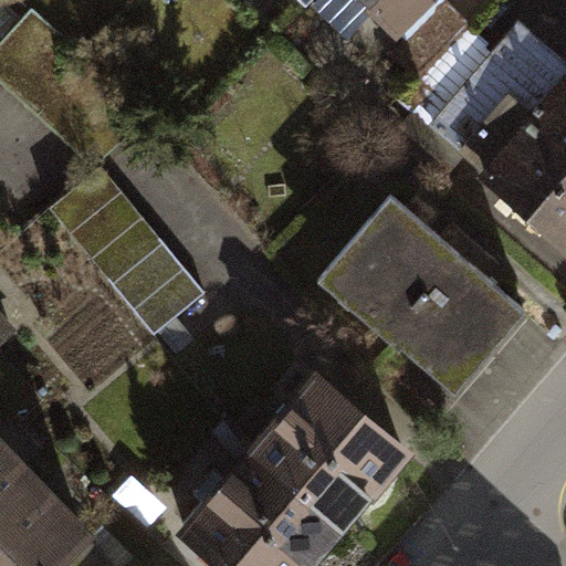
[(366,0),(408,40),(392,55),(417,79),(471,23),(447,0),(366,0)]
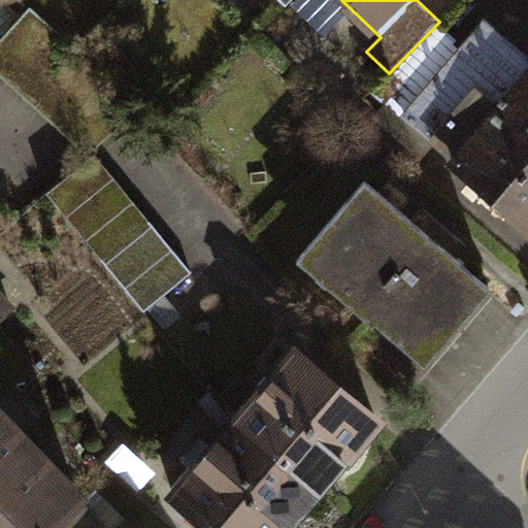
[(0,42),(0,75),(90,158),(95,154),(139,112),(93,64),(78,51),(31,8),(0,42)]
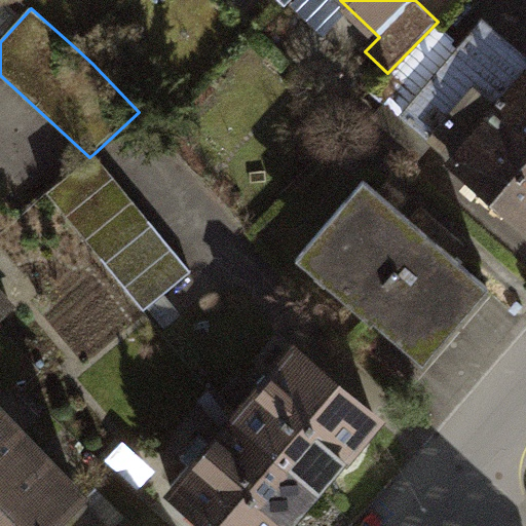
[(431,144),(525,225),(525,59),(484,23),(402,117),(386,104),(365,128),(411,167),(431,144)]
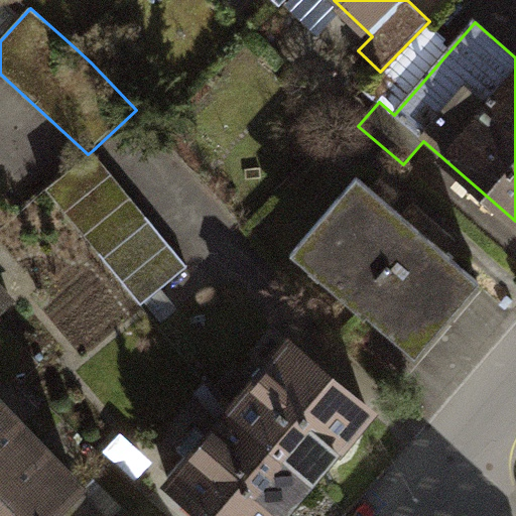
[(142,304),(188,266),(93,150),(88,154),(45,188),(142,304)]
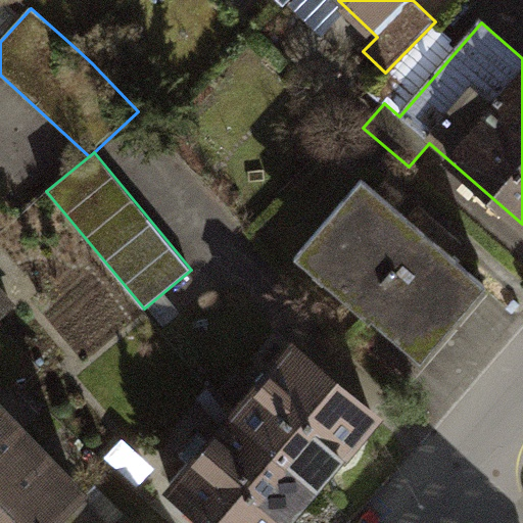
[(362,180),(306,246),(382,310),(373,321),(422,362),(487,284),(362,180)]
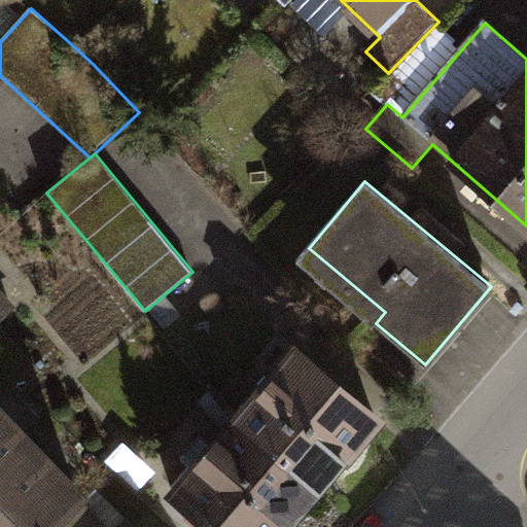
[(0,320),(14,308),(0,292),(0,320)]
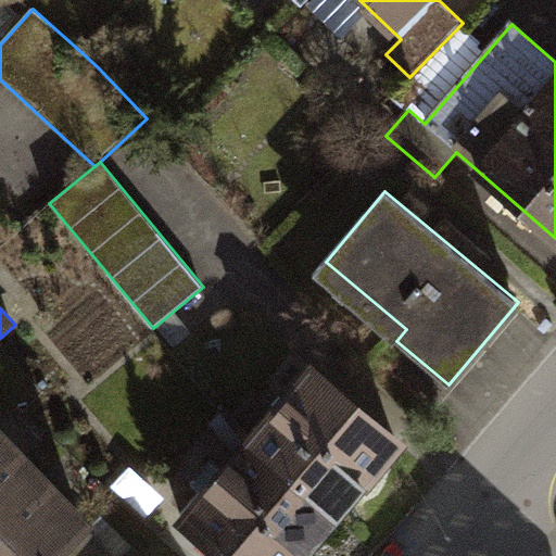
[(333,518),(400,443),(315,370),(250,445),(333,518)]
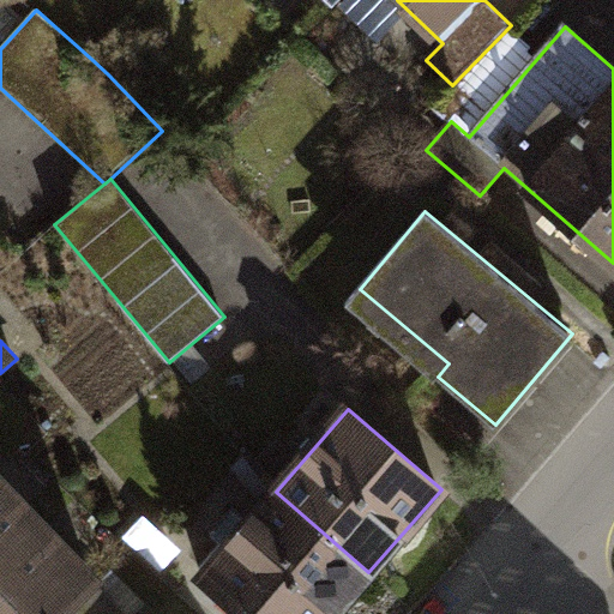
[(64,613),(96,584),(0,485),(0,613),(64,613)]
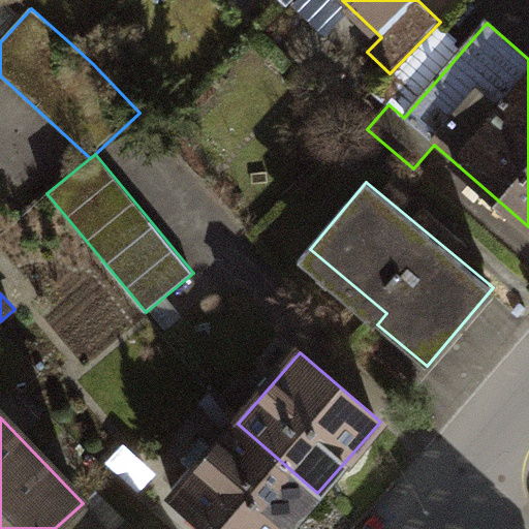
[(216,528),(285,528),(317,493),(238,424),(197,469),(192,465),(170,490),(216,528)]
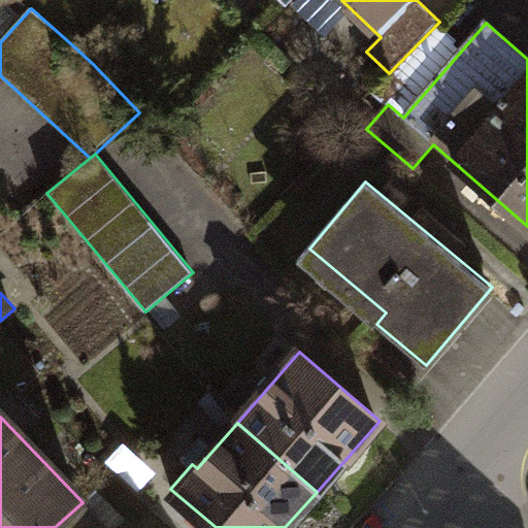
[(106,527),(83,502),(55,527),(106,527)]
